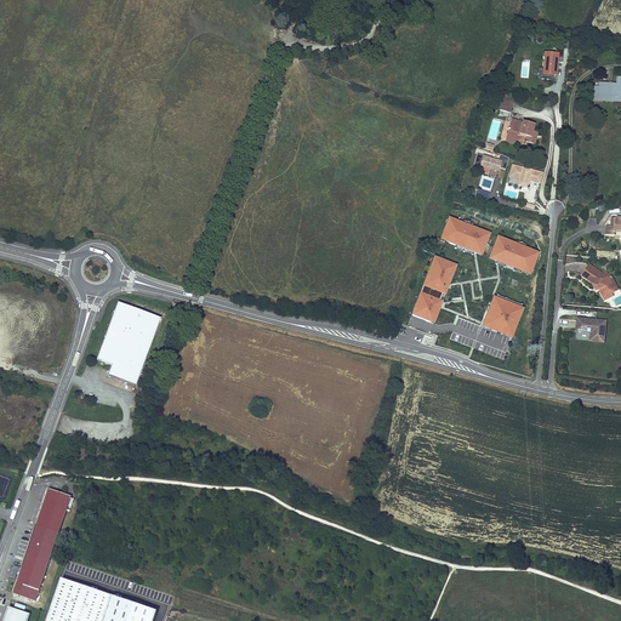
[(543,73),(558,74),(560,51),(545,50),(543,73)]
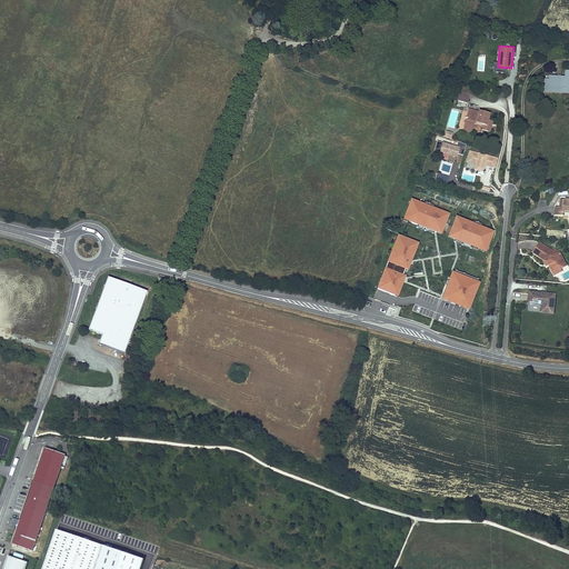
[(568,88),(563,88),(565,77),(560,77),(560,78),(558,78),(558,77),(549,76),(548,79),(548,88),(553,89),(553,90),(562,91),(562,93),(568,93),(568,88)]
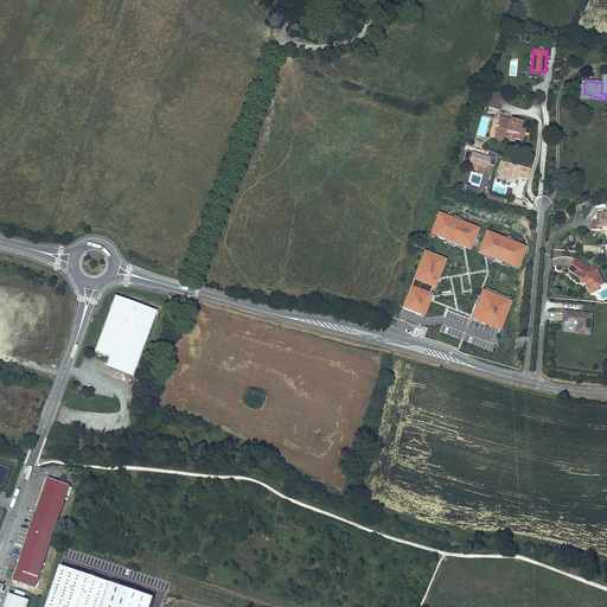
[(585,84),(580,84),(579,98),(600,100),(600,97),(590,96),(590,95),(585,94),(585,84)]
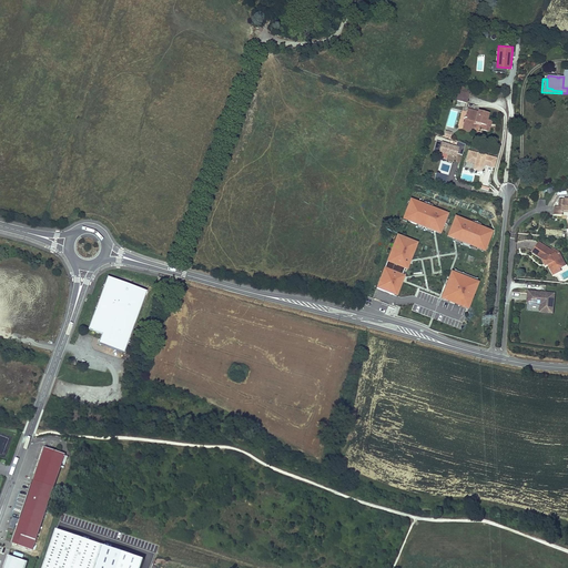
[(466,92),(458,90),(455,100),(464,102),(467,92),(466,92)]
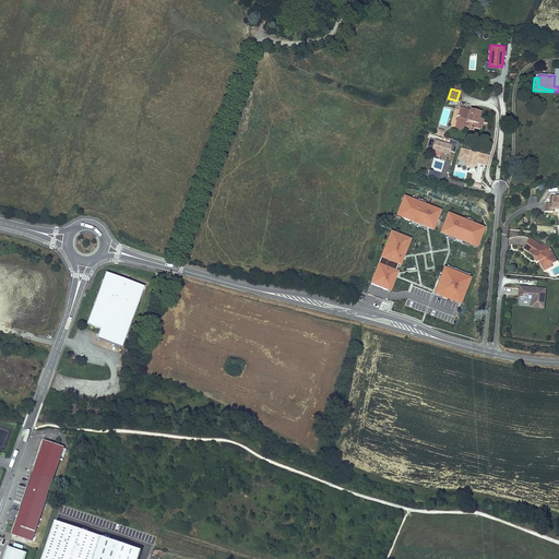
[(480,113),(471,109),(471,110),(463,108),(462,114),(459,113),(455,125),(462,127),(464,121),(467,122),(467,121),(473,122),(473,123),(472,127),(479,128),(480,125),(482,125),(484,119),(479,118),(480,113)]
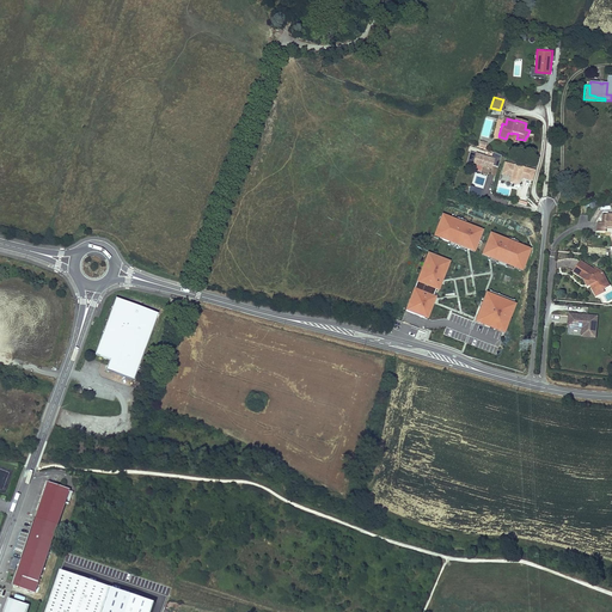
[(470,151),(466,166),(481,171),(483,165),(491,169),(493,164),(499,167),(502,154),(493,152),(491,157),(470,151)]
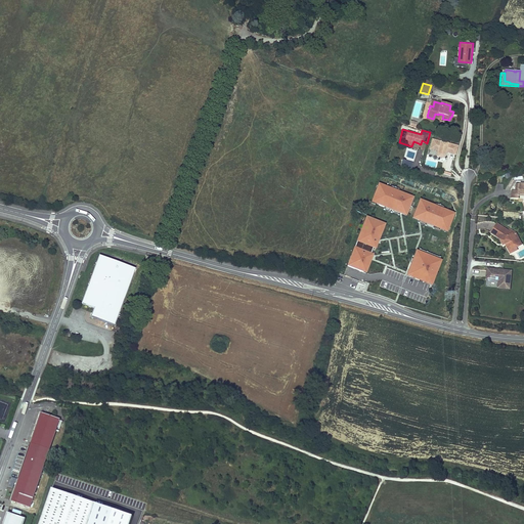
[(432,137),(428,154),(443,159),(445,151),(456,155),(459,144),(432,137)]
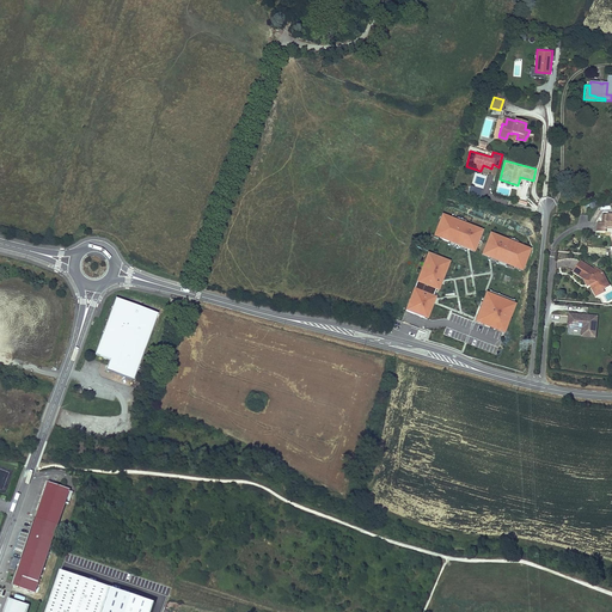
[(481,199),(483,190),(470,187),(467,195),(481,199)]
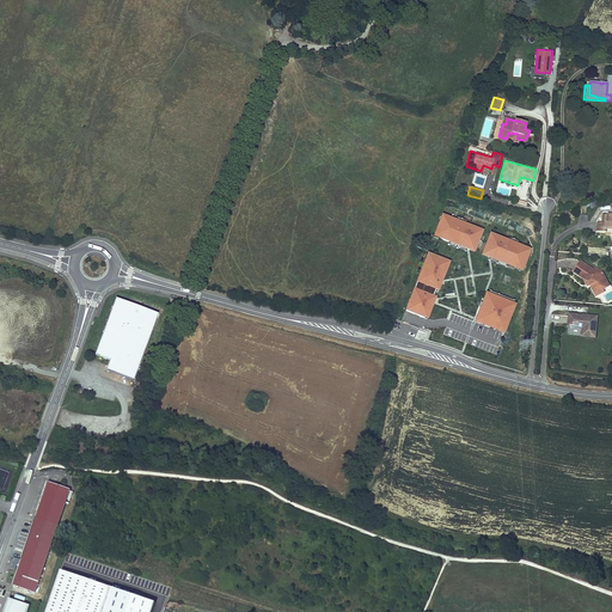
[(434,236),(475,252),(484,230),(442,213),(434,236)]
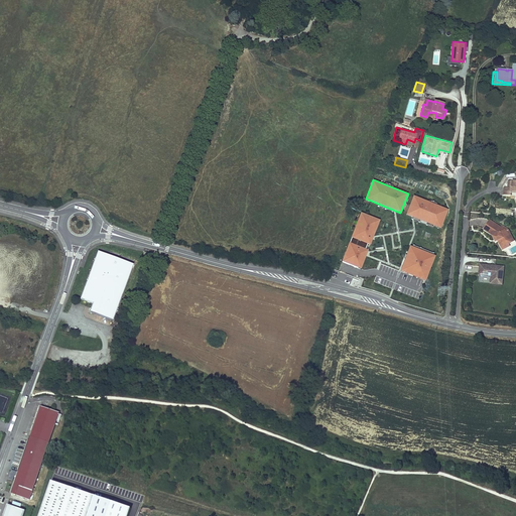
[(511,196),(511,192),(511,191),(515,191),(515,180),(508,180),(508,187),(504,187),(504,195),(511,196)]
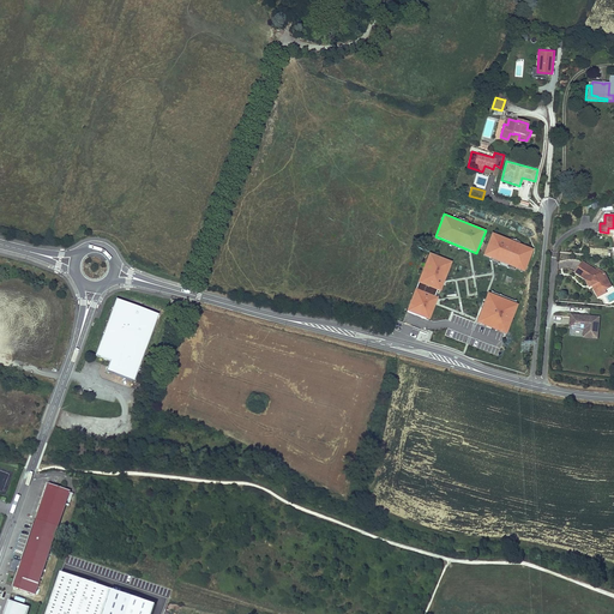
[(534,250),(492,233),(483,256),(525,272),(534,250)]
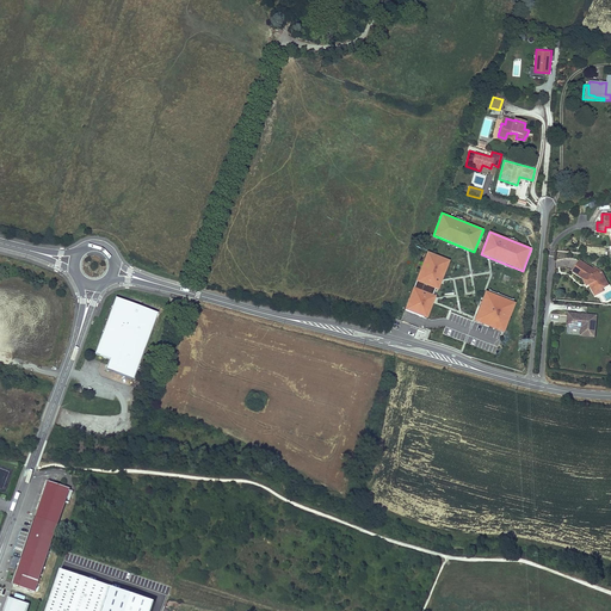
[(405,310),(427,319),(436,296),(433,295),(436,289),(438,290),(450,260),(427,252),(415,282),(417,282),(414,288),(413,288),(405,310)]
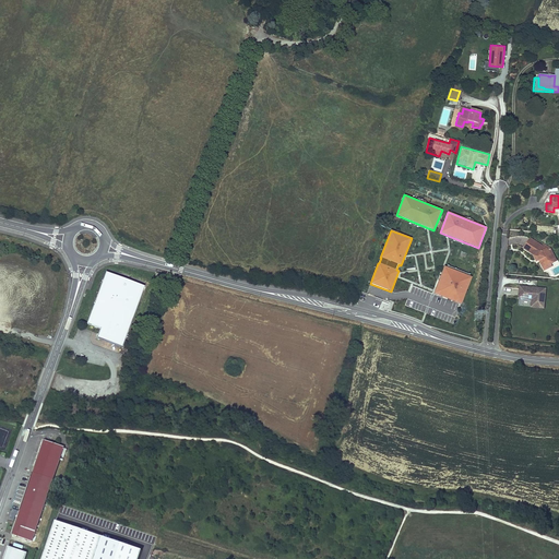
[(557,261),(550,249),(547,250),(547,249),(544,251),(542,249),(543,247),(531,239),(524,249),(535,256),(534,256),(537,262),(539,261),(545,271),(551,266),(550,264),(557,261)]
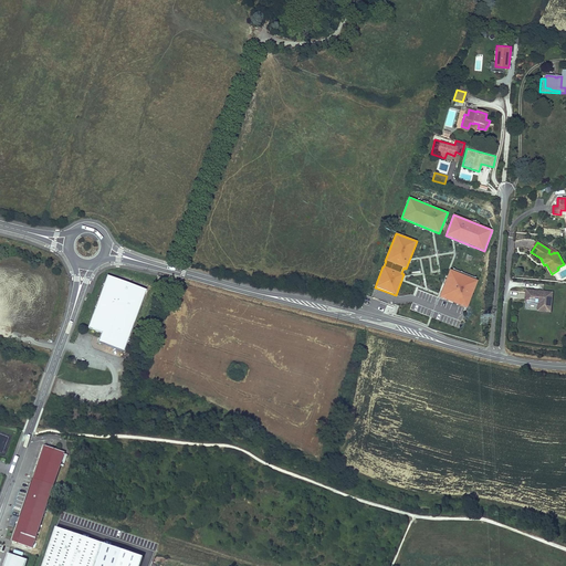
[(450,270),(439,297),(467,308),(478,281),(450,270)]
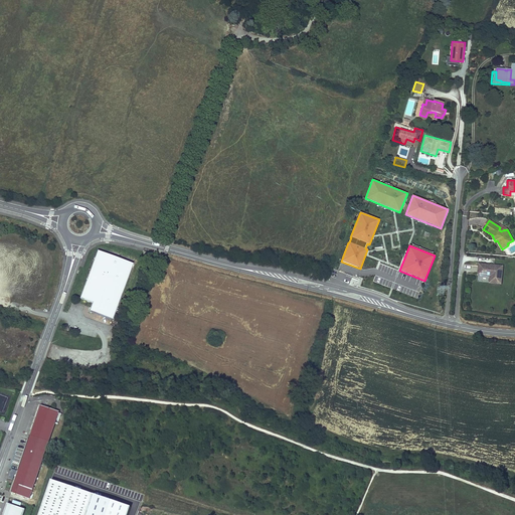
[(113,320),(133,265),(98,250),(80,298),(93,303),(90,311),(113,320)]
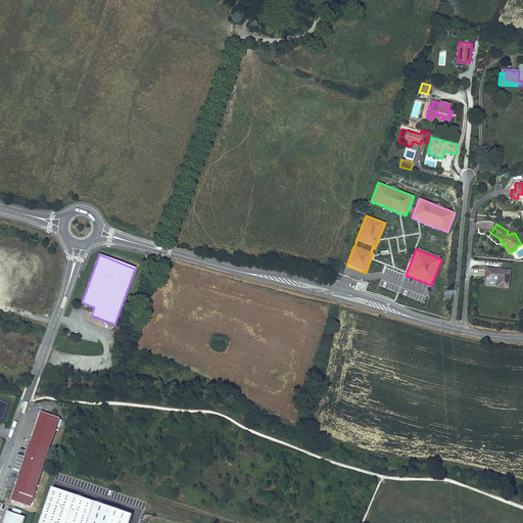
[(507,288),(509,270),(485,268),(484,279),(496,280),(495,287),(507,288)]
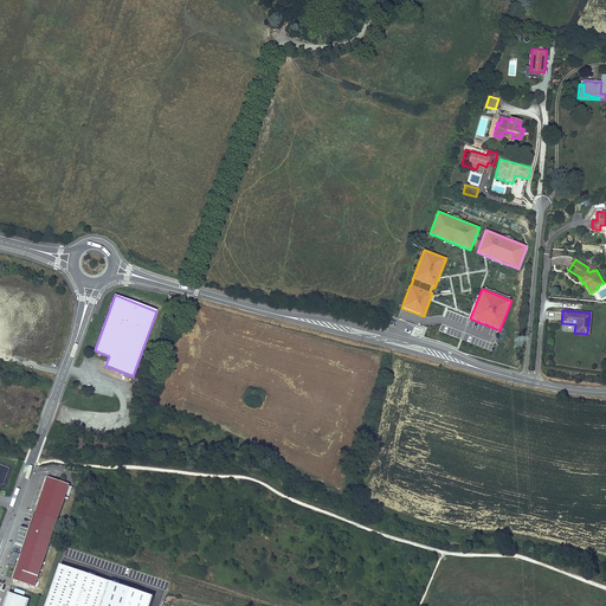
[(44,492),(14,579),(34,586),(70,485),(68,484),(49,477),(44,492)]
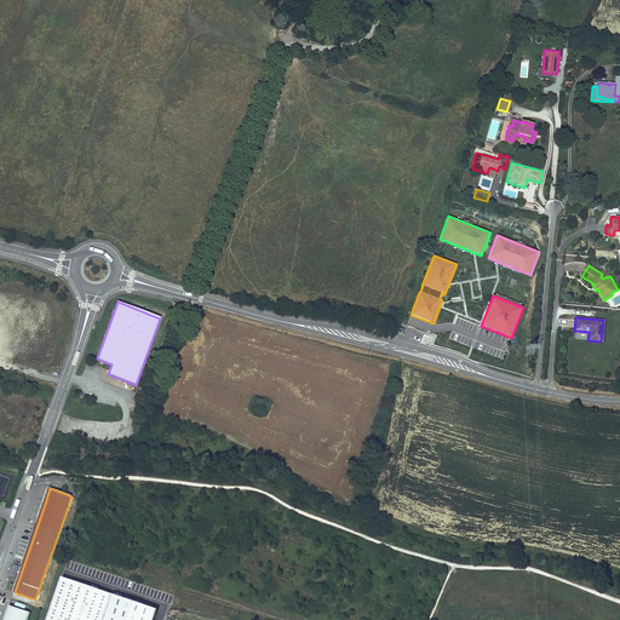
[(104,619),(113,595),(62,578),(47,619),(104,619)]
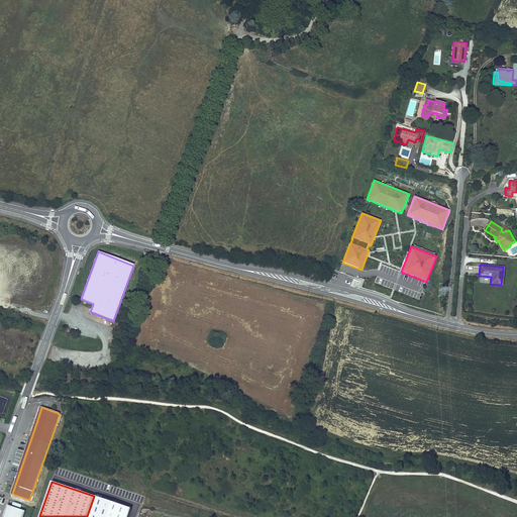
[(8,506),(3,516),(23,516),(25,512),(12,508),(8,506)]
